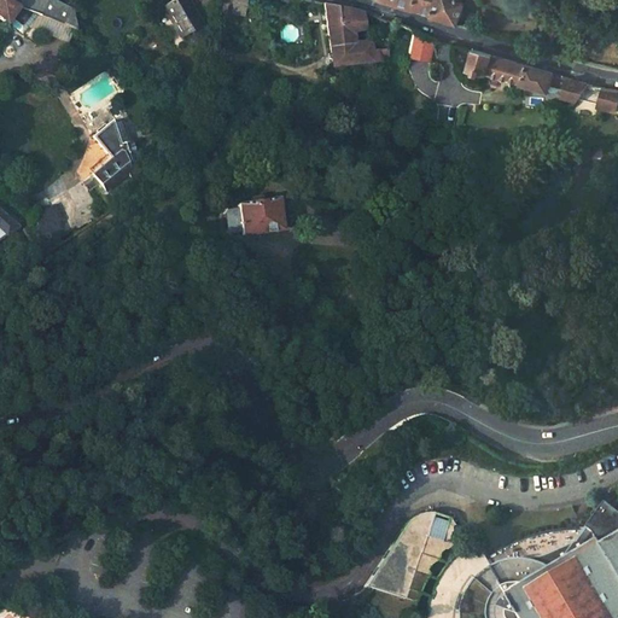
[(73,10),(53,0),(0,0),(0,16),(6,22),(12,15),(23,22),(33,10),(75,28),(73,10)]
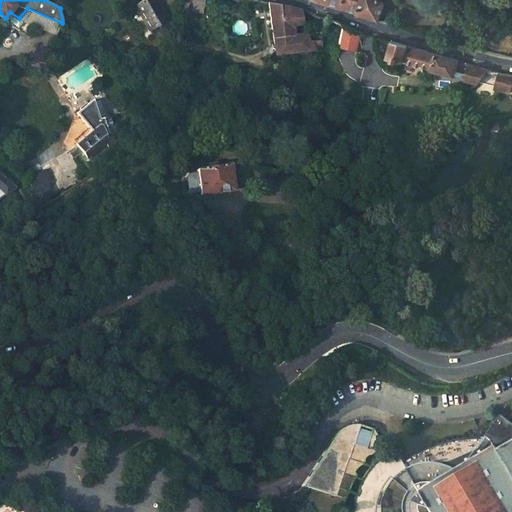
[(169,19),(157,0),(140,0),(134,4),(150,30),(169,19)]
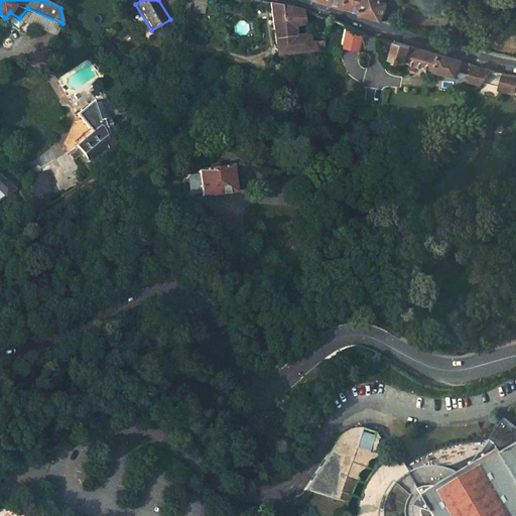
[(206,0),(195,0),(194,12),(204,13),(206,0)]
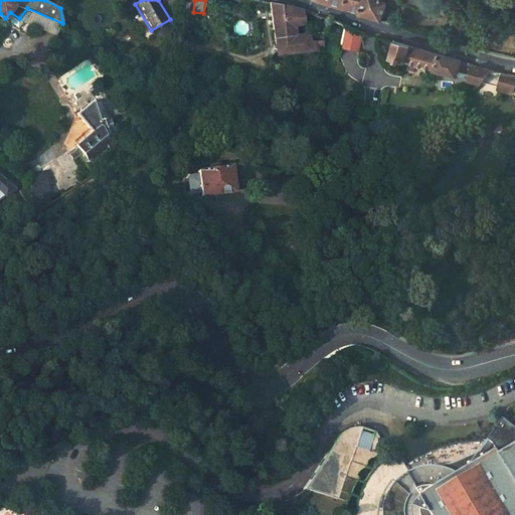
[(382,19),(387,4),(382,0),(325,0),(348,6),(382,19)]
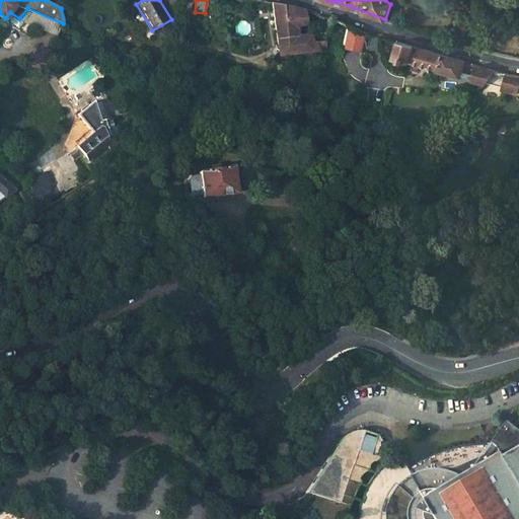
[(307,25),(305,11),(273,3),(280,57),(282,57),(282,62),(314,58),(313,53),(319,52),(319,48),(329,47),(328,42),(315,43),(314,35),(300,36),(299,27),(307,25)]
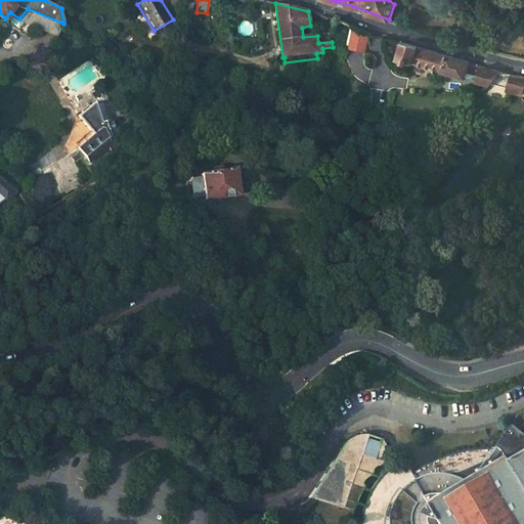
[(362,53),(367,33),(348,29),(344,49),(362,53)]
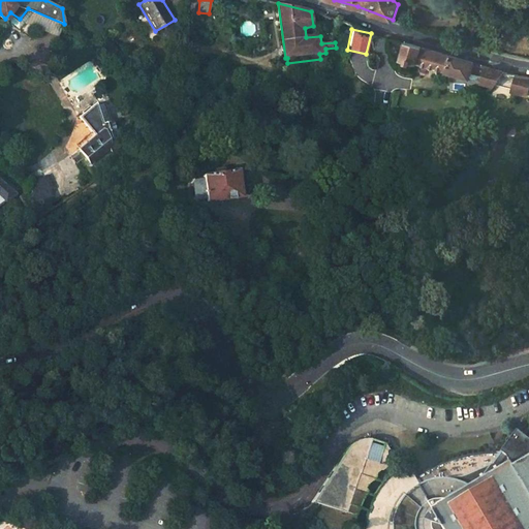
[(474,62),(407,42),(402,60),(419,65),(419,63),(448,71),(447,73),(469,80),(474,62)]
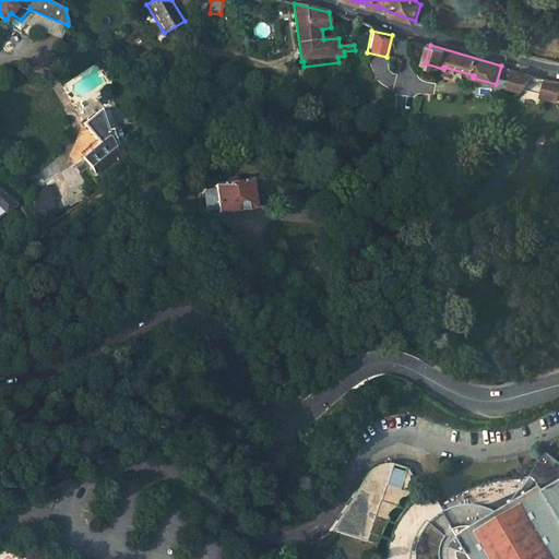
[(533,75),(515,70),(511,86),(524,90),(525,87),(542,93),(540,95),(557,100),(558,92),(558,80),(539,76),(533,75)]
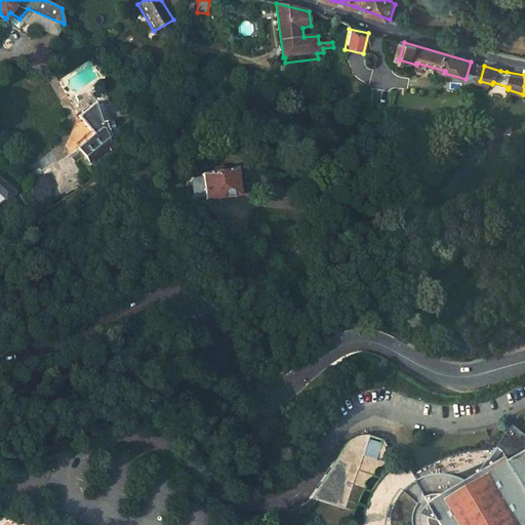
[(103,124),(95,104),(80,116),(94,135),(78,146),(88,161),(112,146),(106,123),(103,124)]
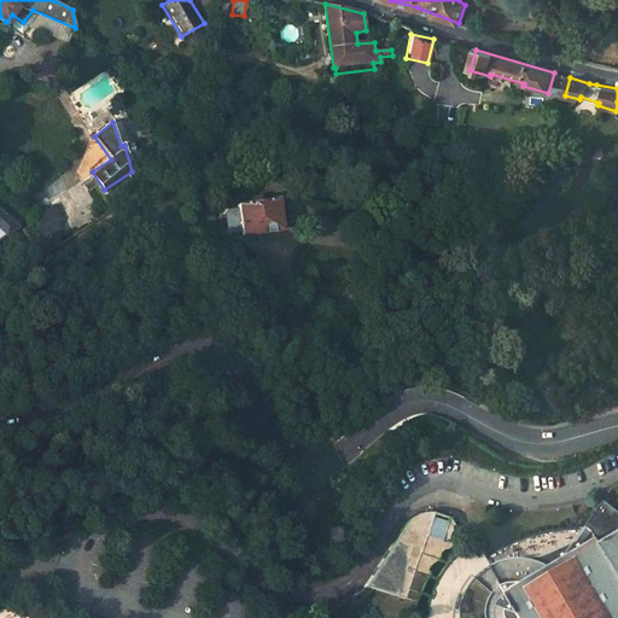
[(281,229),(277,198),(238,205),(238,209),(228,211),(226,214),(228,231),(232,233),(243,232),(243,235),(281,229)]
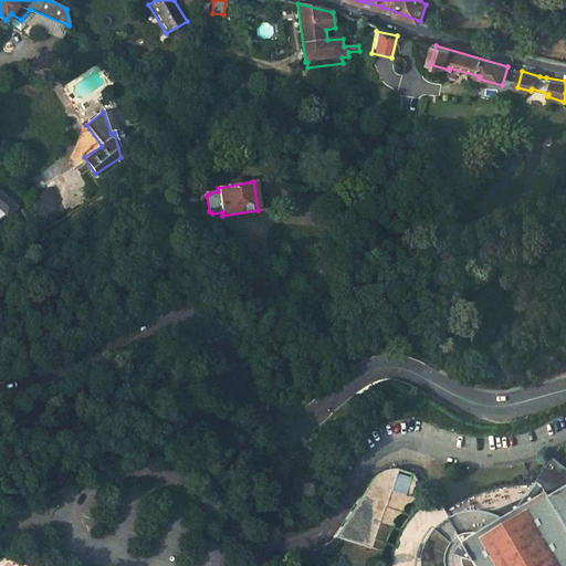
[(0,192),(0,219),(16,207),(0,192)]
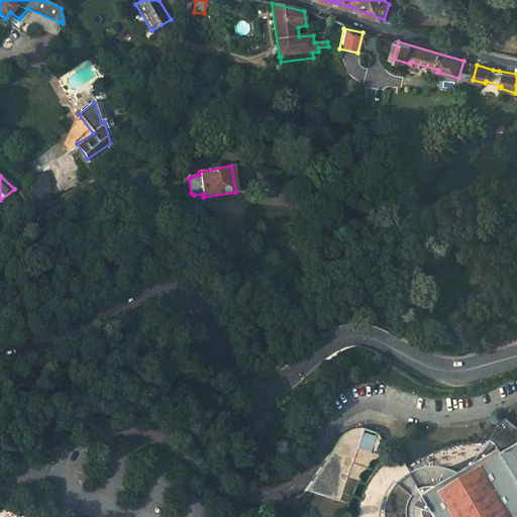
[(36,212),(52,201),(36,178),(30,182),(34,205),(36,212)]
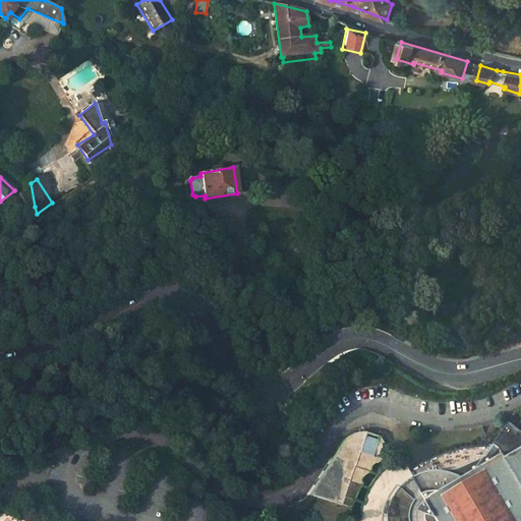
[(35,207),(31,183),(20,194),(35,207)]
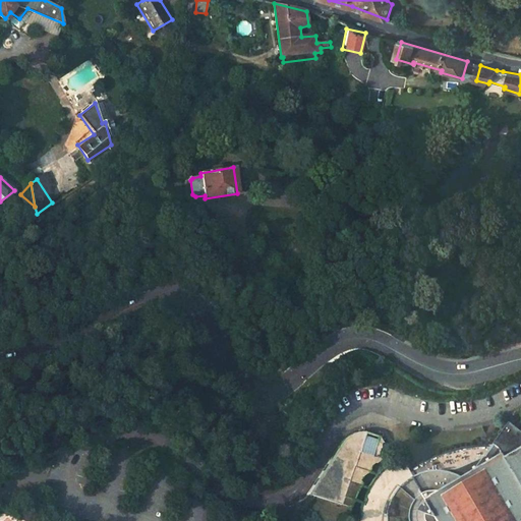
[(240,225),(220,215),(216,223),(212,232),(231,242),(233,239),(238,241),(243,230),(238,228),(240,225)]
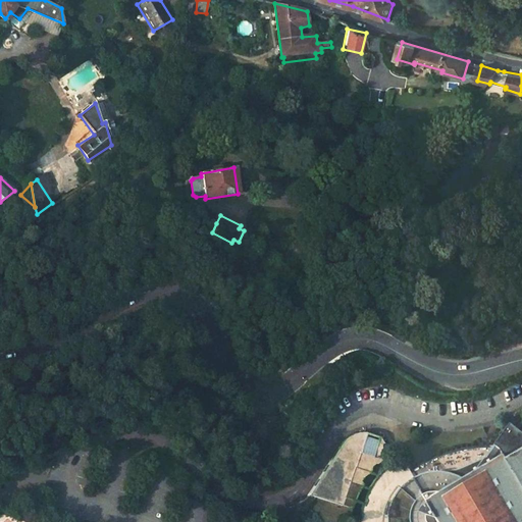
[(521,521),(521,426),(520,426),(504,447),(496,457),(483,462),(473,467),(463,470),(455,473),(449,474),(442,473),(434,474),(427,476),(420,479),(413,483),(406,489),(399,500),(396,506),(394,513),(393,521),(521,521)]
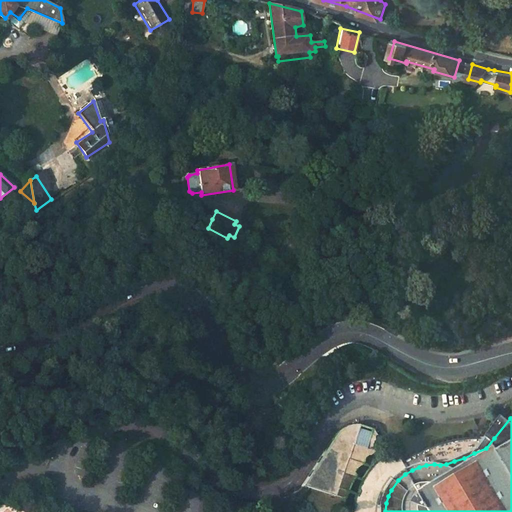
[(341,430),(336,436),(304,486),(346,499),(351,486),(355,478),(365,464),(371,457),(383,445),(373,429),(360,425),(355,425),(350,425),(346,427),(341,430)]
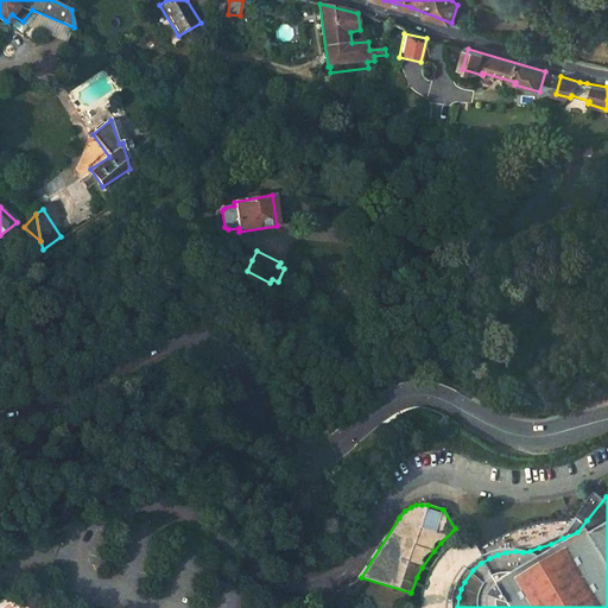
[(464,582),(473,570),(470,568),(466,574),(460,584),(455,593),(453,603),(451,607),(457,607),(458,597),(461,589),(464,582)]
